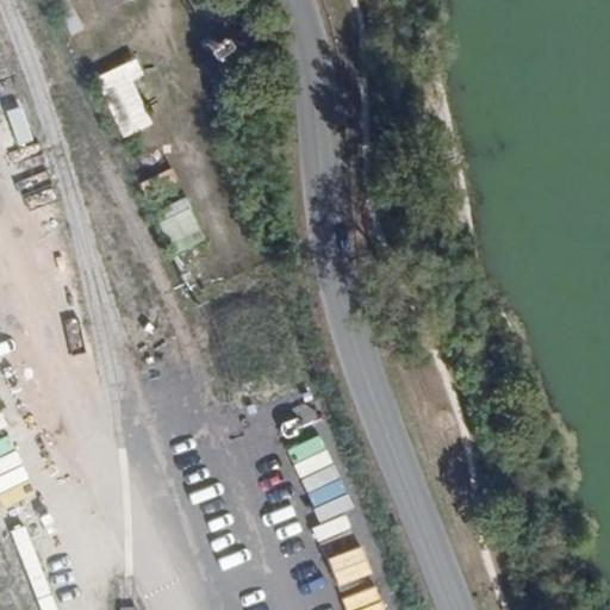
[(95,0),(105,17),(138,0),(95,0)]
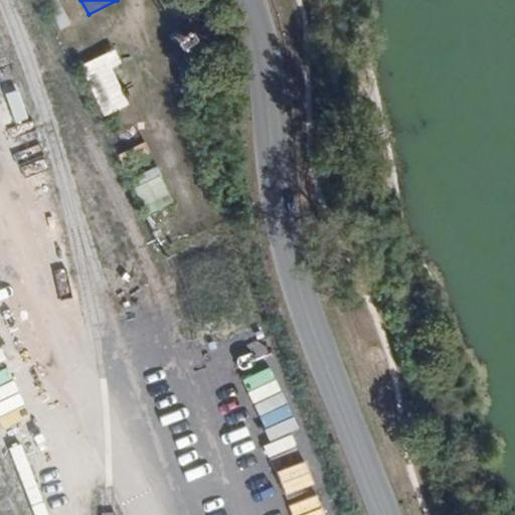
[(112,53),(84,63),(105,117),(133,106),(112,53)]
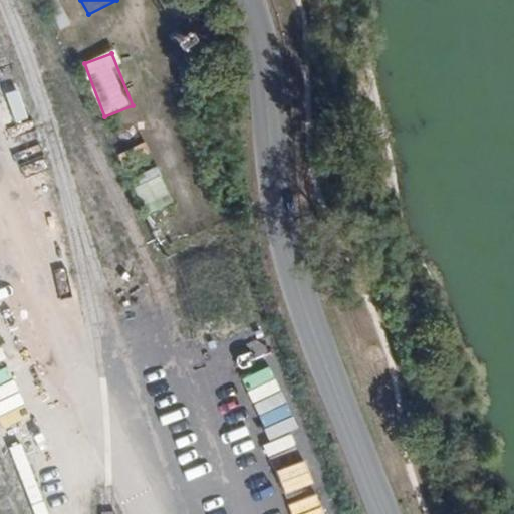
[(4,96),(14,123),(29,118),(19,90),(4,96)]
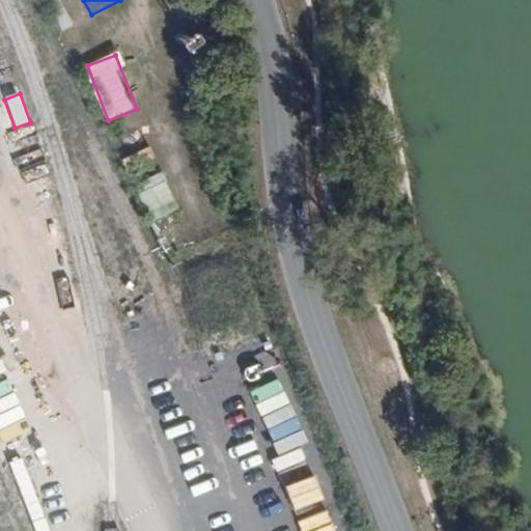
[(155,222),(180,210),(164,172),(137,185),(155,222)]
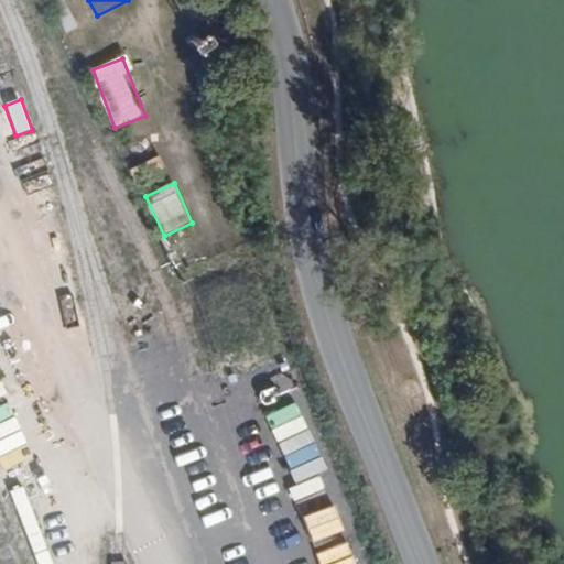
[(0,463),(4,474),(0,475),(0,481),(9,503),(41,490),(22,447),(0,456),(0,463)]
